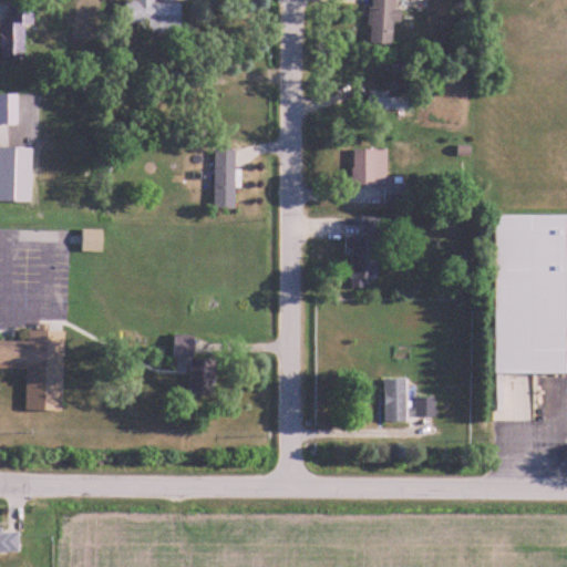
[(127,0),(127,27),(182,27),(182,0),(127,0)]
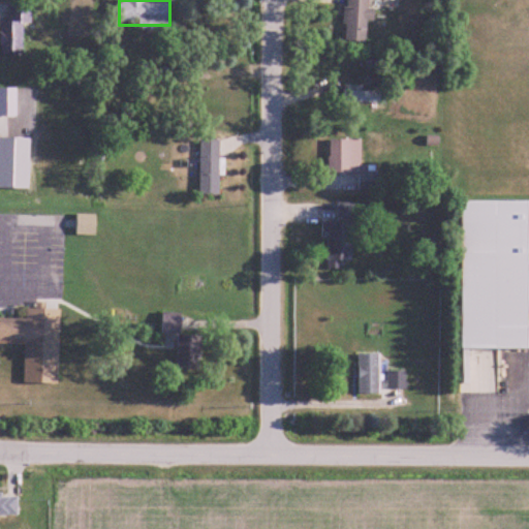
[(368,0),(345,0),(345,41),(368,41),(368,0)]
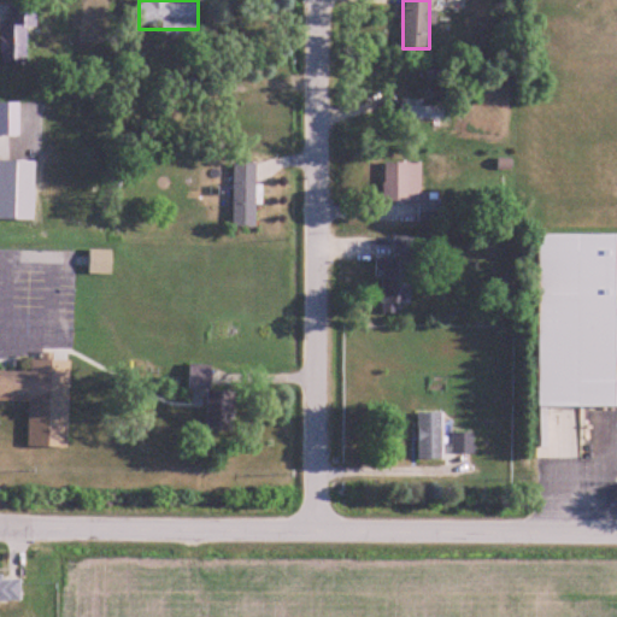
[(1,65),(28,65),(28,28),(36,28),(37,3),(12,3),(12,25),(3,25),(1,65)]
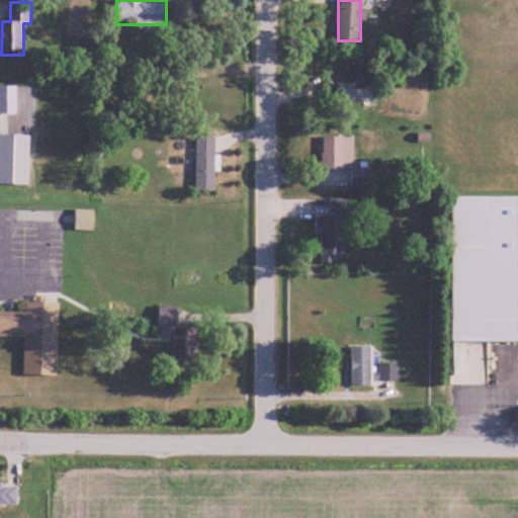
[(0,113),(16,113),(16,86),(0,86),(0,113)]
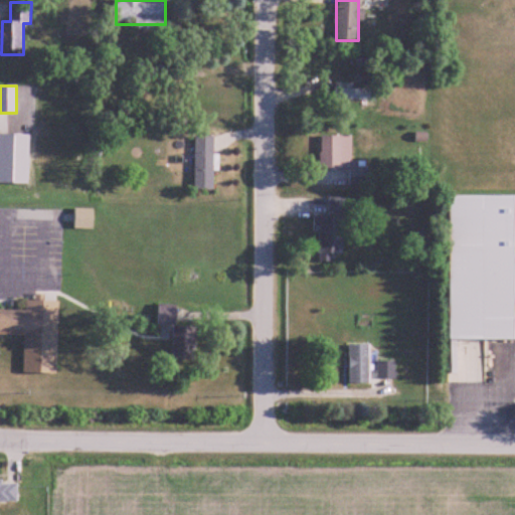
[(375,88),(336,88),(336,101),(375,101),(375,88)]
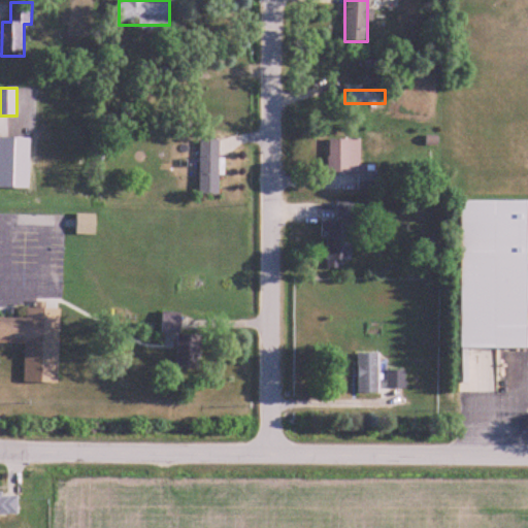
[(0,188),(30,188),(30,137),(0,136),(0,188)]
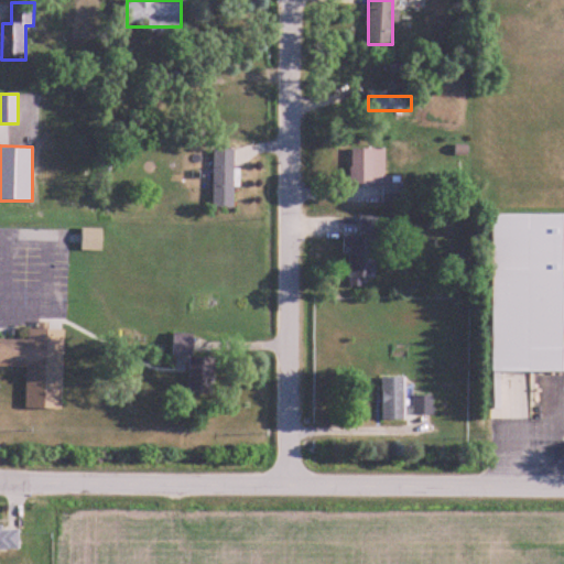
[(214,149),(214,208),(236,208),(236,149),(214,149)]
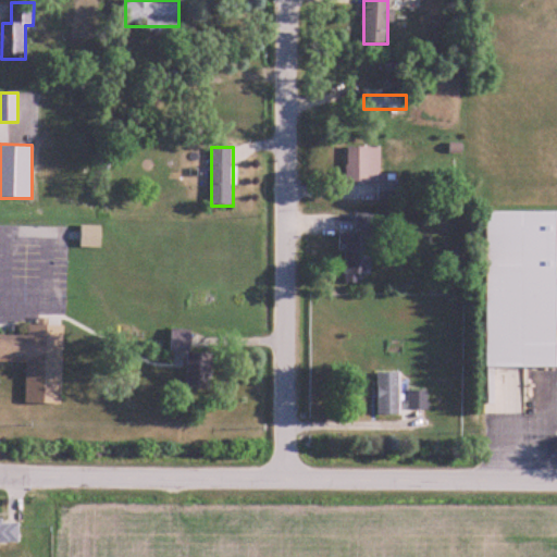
[(371,183),(371,176),(381,176),(381,147),(347,147),(347,183),(371,183)]
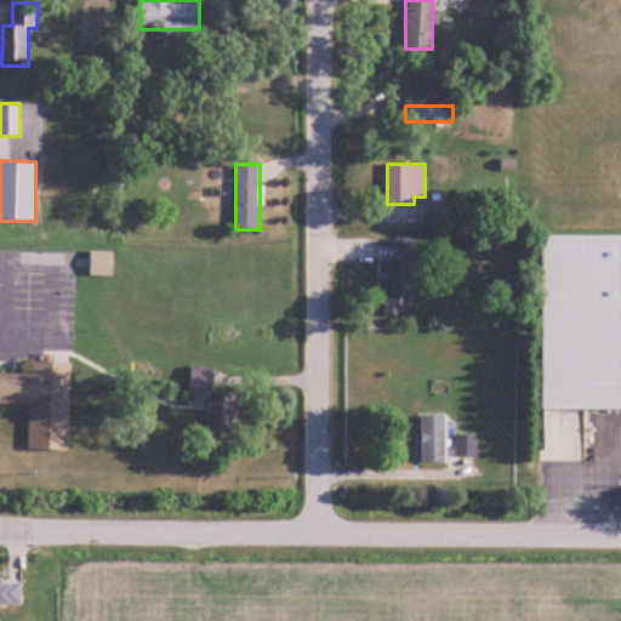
[(422,224),(442,224),(442,203),(422,203),(422,224)]
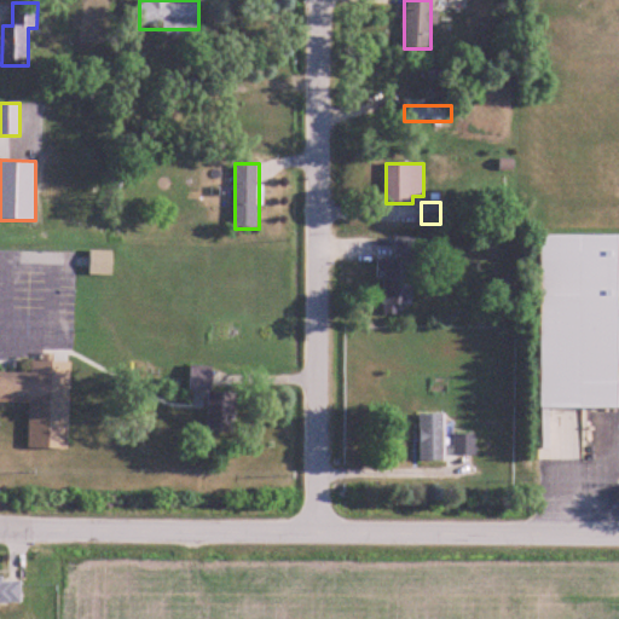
[(542,409),(618,409),(618,235),(543,236),(542,409)]
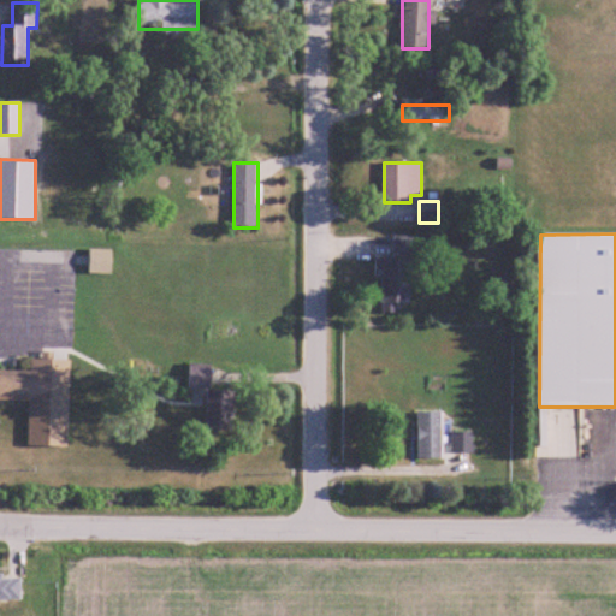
[(375,279),(381,279),(381,303),(412,304),(413,237),(394,236),(394,260),(375,260),(375,279)]
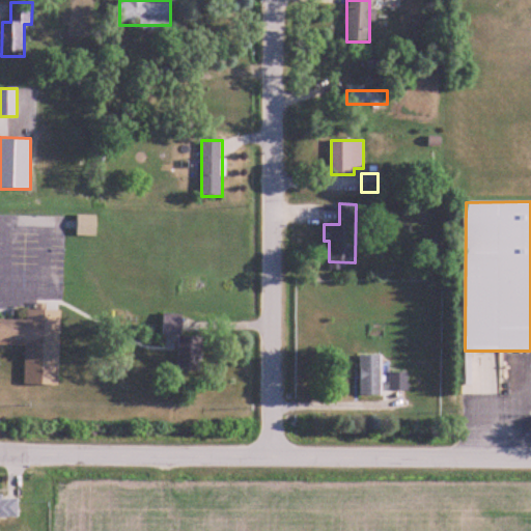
[(96,236),(96,215),(77,215),(77,236),(96,236)]
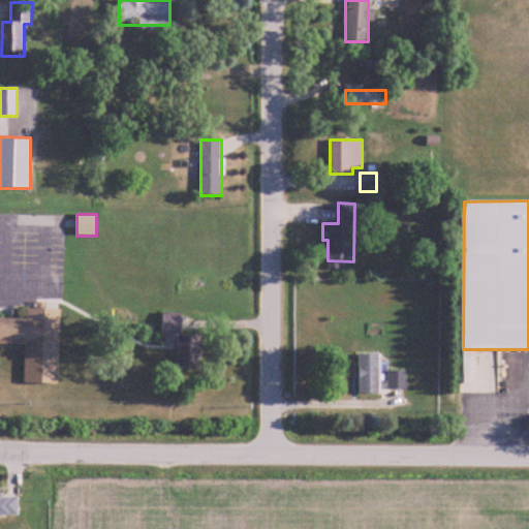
[(0,319),(0,322),(0,343),(25,344),(25,383),(59,384),(61,309),(27,308),(27,319),(0,319)]
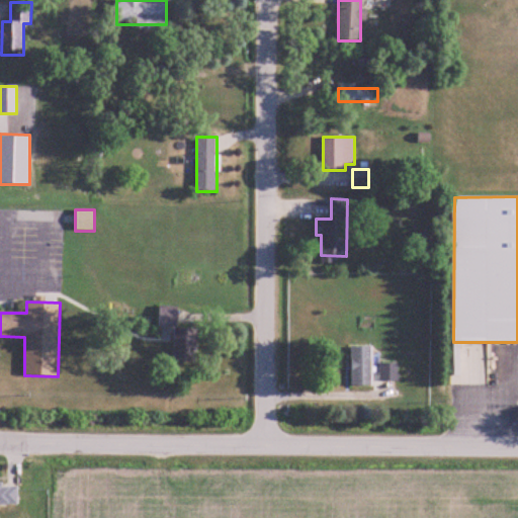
[(159,327),(175,328),(174,358),(196,359),(197,330),(177,329),(178,308),(159,307),(159,327)]
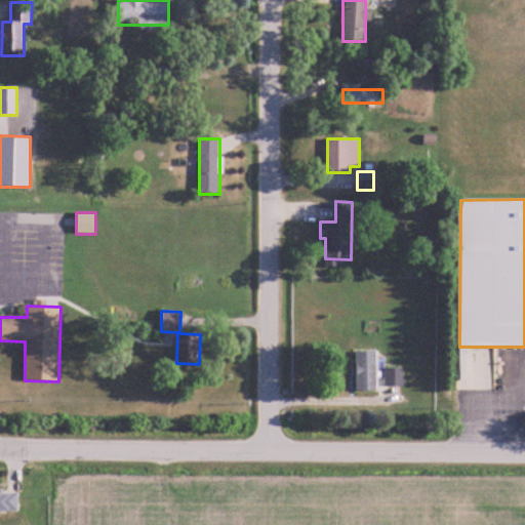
[(377,352),(357,352),(357,392),(377,392),(377,352)]
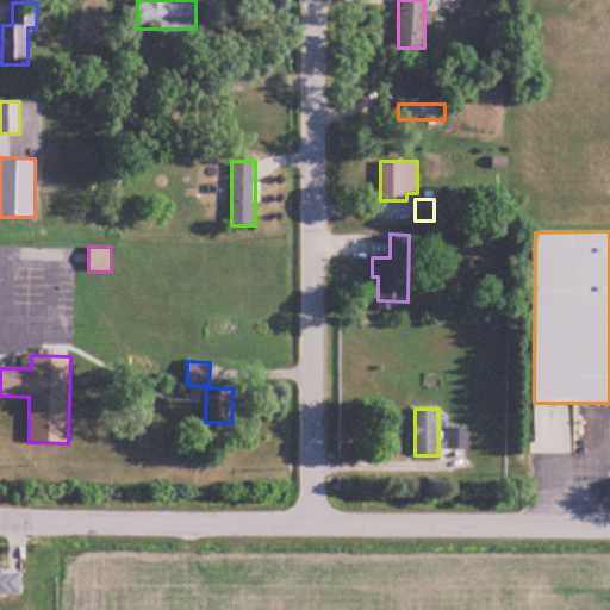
[(0,593),(22,595),(22,573),(0,572),(0,593)]
